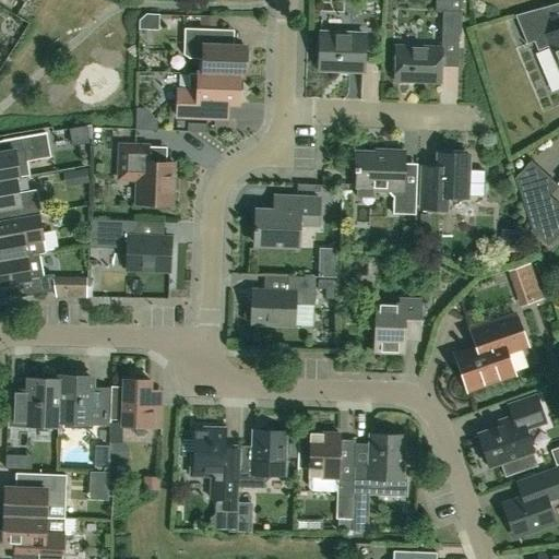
[(459,44),(459,12),(459,0),(436,0),(436,11),(442,11),(441,43),(459,44)]
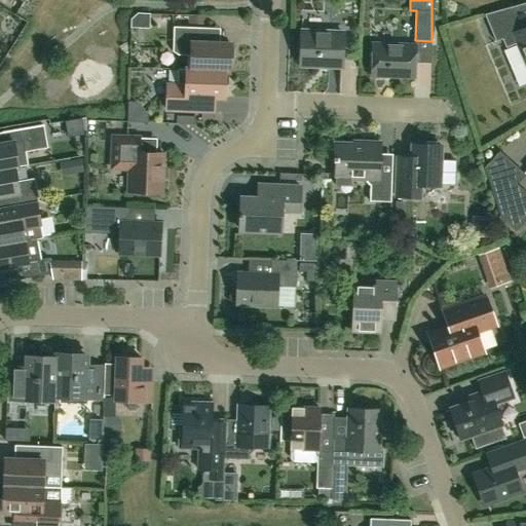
[(483,13),(495,42),(501,39),(505,47),(517,43),(525,66),(525,27),(518,31),(509,7),(483,13)]
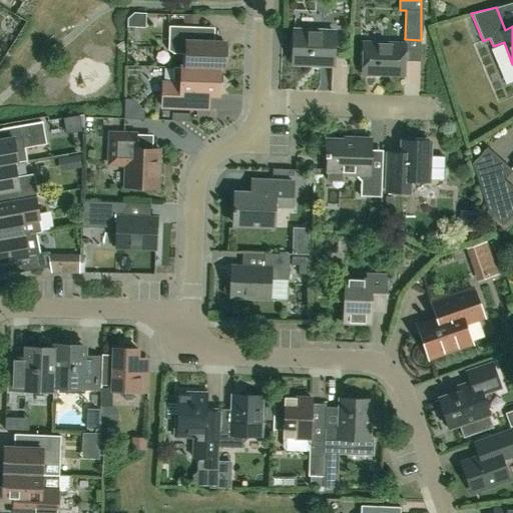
[(183,14),(183,15),(183,21),(198,22),(198,15),(198,14),(183,14)]
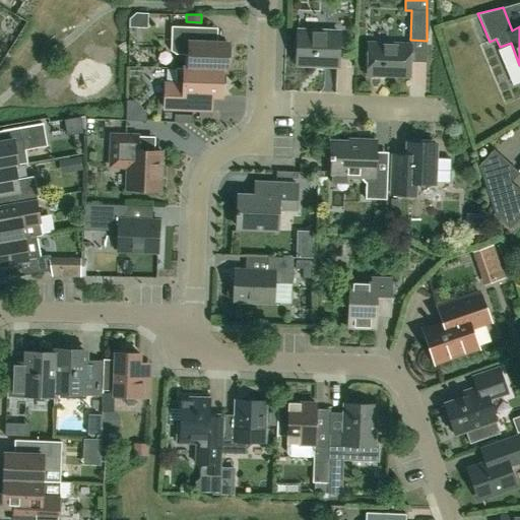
[(228,70),(228,44),(200,43),(201,27),(172,26),(171,51),(177,54),(189,55),(189,68),(228,70)]
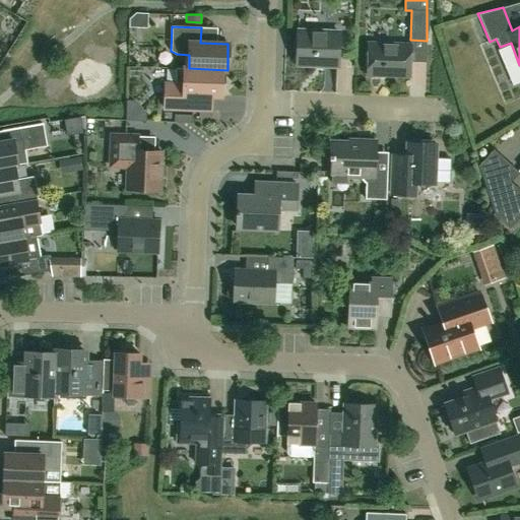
[(337,65),(339,33),(298,31),(297,64),(337,65)]
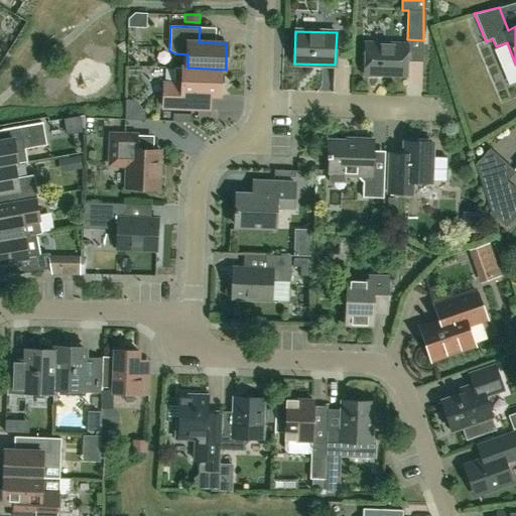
[(406,76),(407,44),(365,43),(364,74),(406,76)]
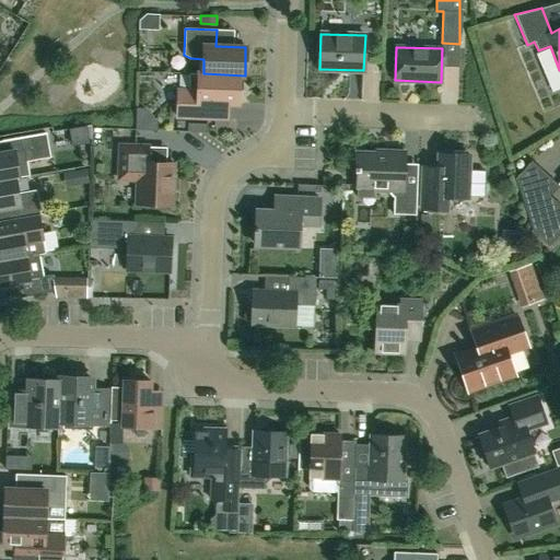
[(177,117),(209,118),(229,118),(229,103),(240,104),(241,76),(245,76),(203,73),(189,73),(188,91),(177,90),(177,117)]
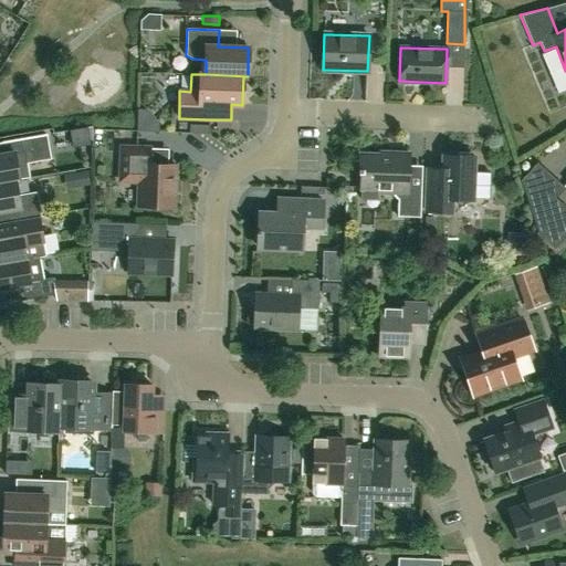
[(90,144),(87,128),(76,129),(69,130),(71,147),(90,144)]
